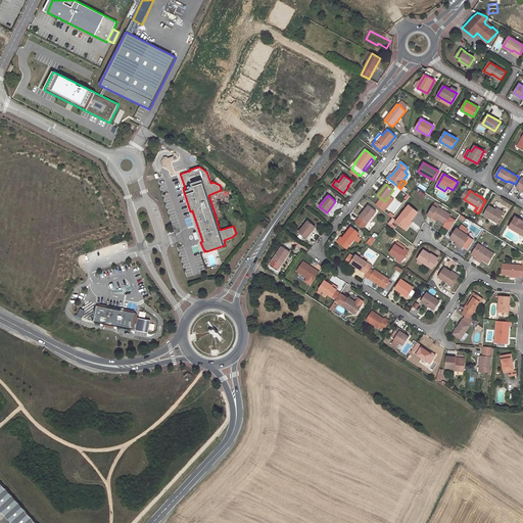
[(384,201),(381,198),(376,204),(384,211),(394,199),(389,195),(384,201)]
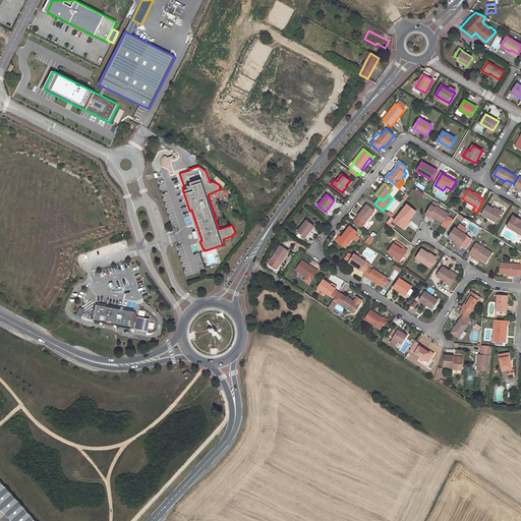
[(367,205),(353,222),(361,228),(374,211),(367,205)]
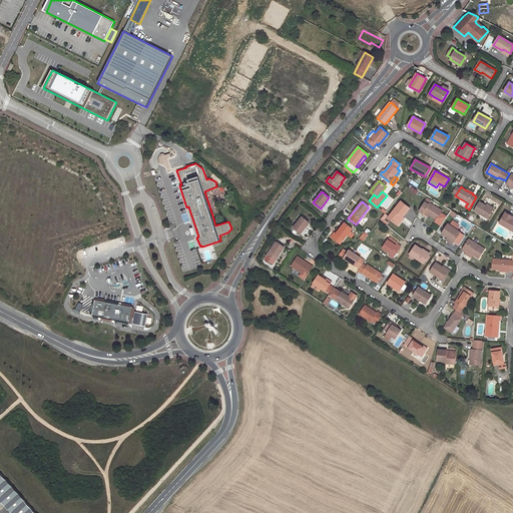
[(402,217),(410,208),(401,201),(388,217),(396,223),(402,217)]
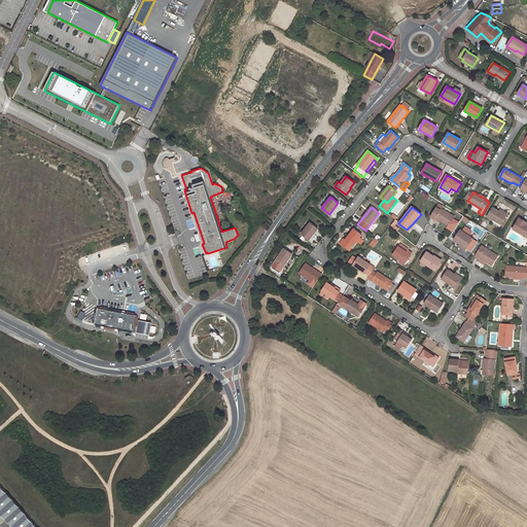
[(435,218),(441,221),(449,225),(454,216),(442,209),(441,210),(436,207),(431,217),(435,219),(435,218)]
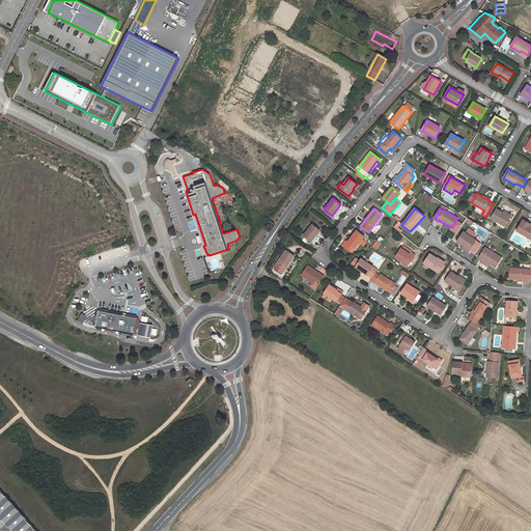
[(510,217),(503,213),(497,208),(491,218),(505,226),(510,217)]
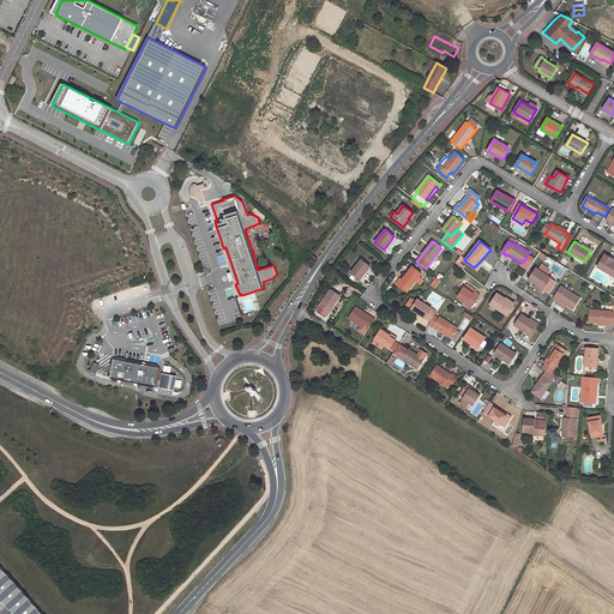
[(612,275),(613,276),(613,262),(613,260),(613,259),(605,254),(597,266),(612,275)]
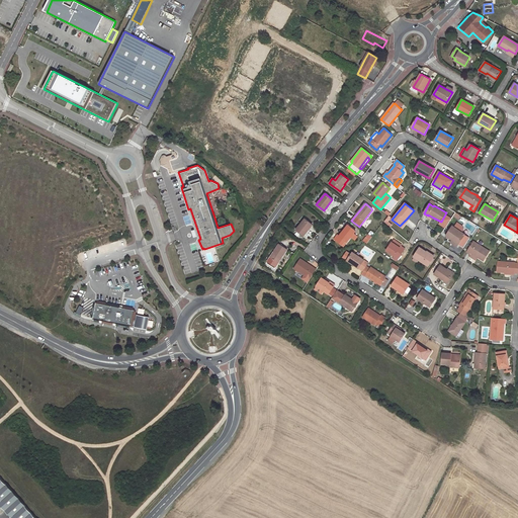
[(296,230),(296,231),(303,236),(304,236),(313,225),(305,219),(296,230)]
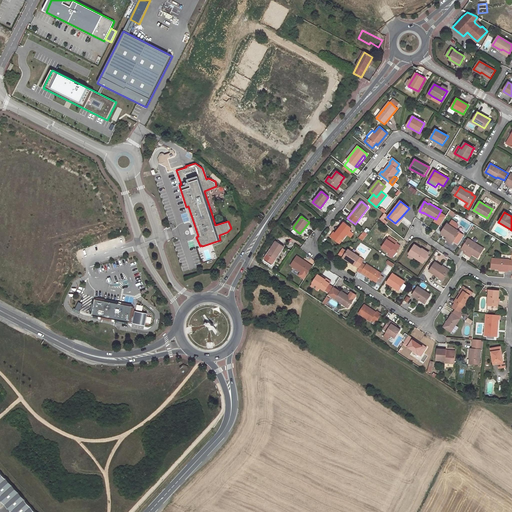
[(333,232),(330,237),(337,242),(341,238),(343,239),(347,234),(350,230),(352,228),(344,222),(335,233),(333,232)]
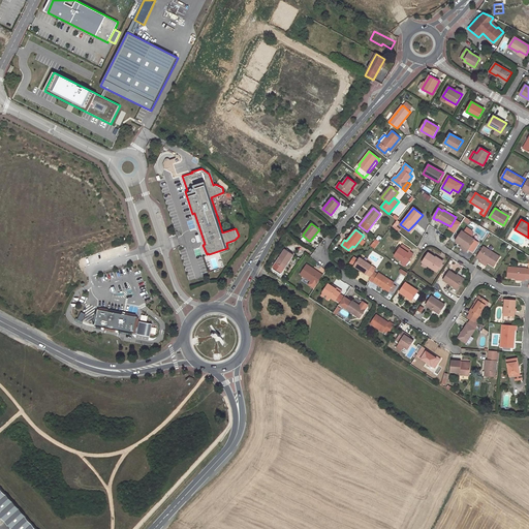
[(462,245),(468,249),(475,240),(462,231),(456,241),(462,245)]
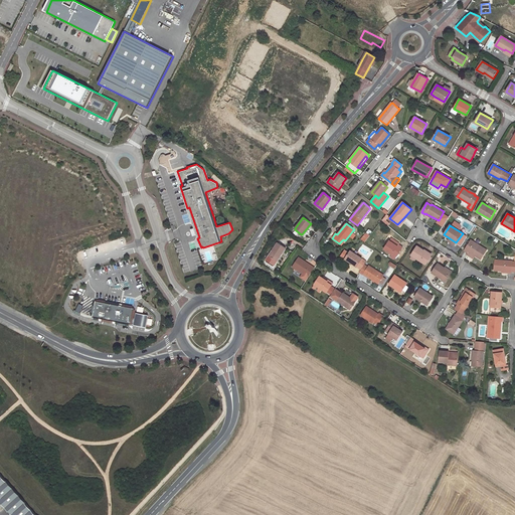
[(366,233),(361,239),(364,242),(369,235),(366,233)]
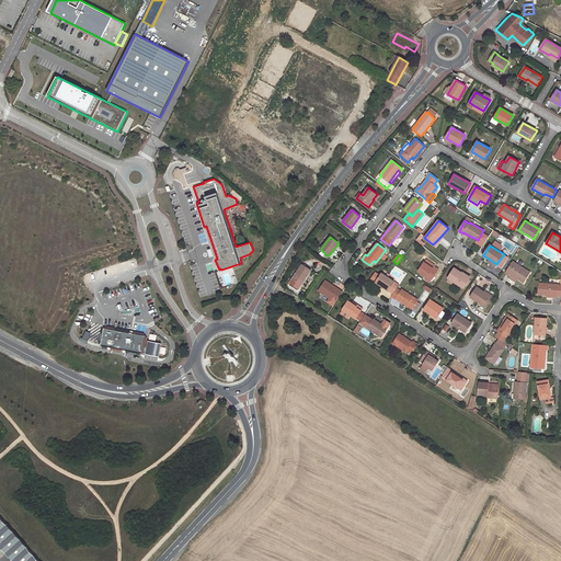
[(428,265),(424,262),(419,272),(426,277),(431,279),(438,270),(435,266),(431,263),(428,265)]
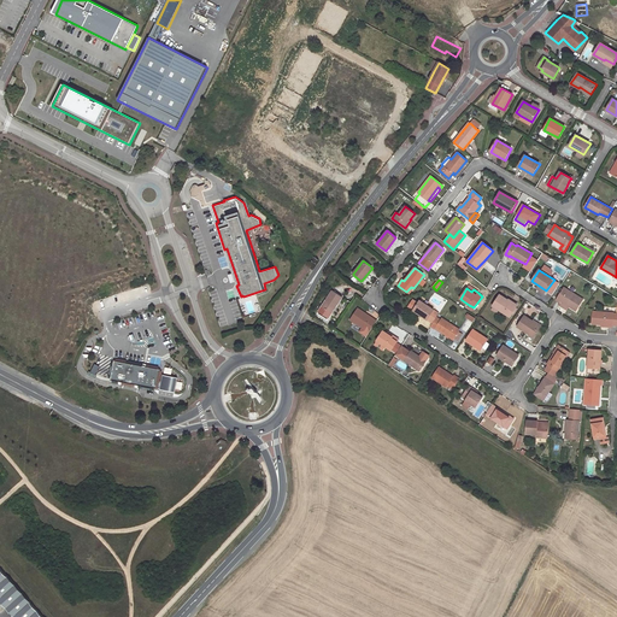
[(564,288),(556,300),(560,303),(560,301),(562,301),(569,306),(576,311),(582,299),(564,288)]
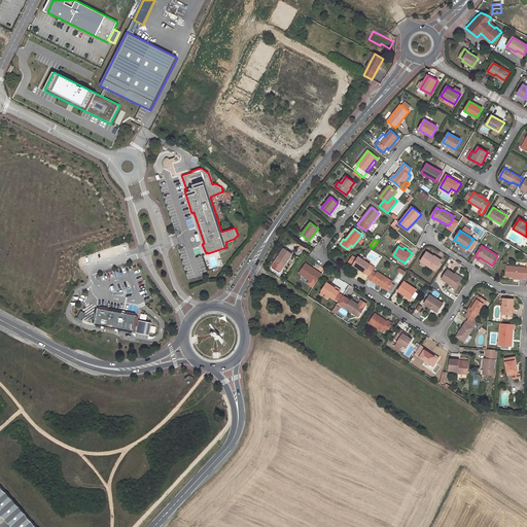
[(284,248),(275,262),(283,268),(292,254),(284,248)]
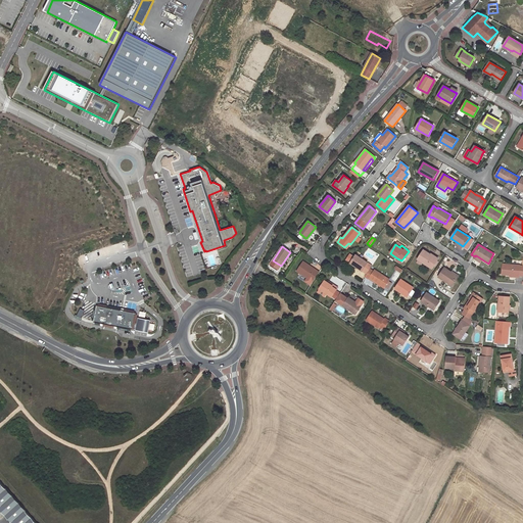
[(418,259),(423,263),(432,269),(434,265),(437,259),(438,258),(437,258),(438,256),(432,252),(431,254),(423,250),(418,259)]
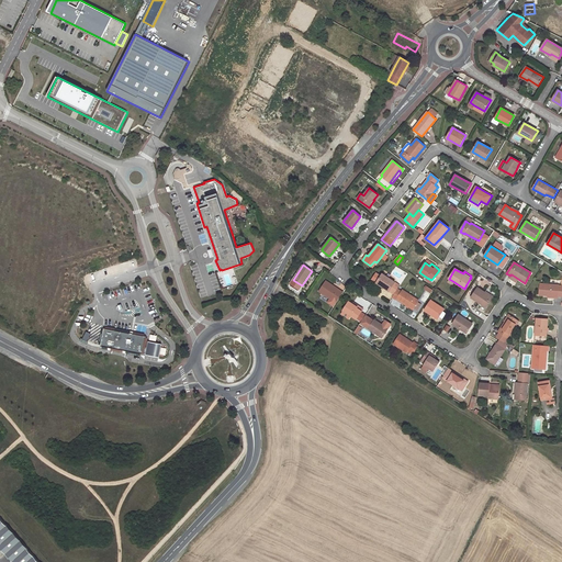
[(395,282),(382,273),(381,276),(377,272),(373,277),(373,278),(373,280),(380,284),(382,287),(390,291),(395,282)]
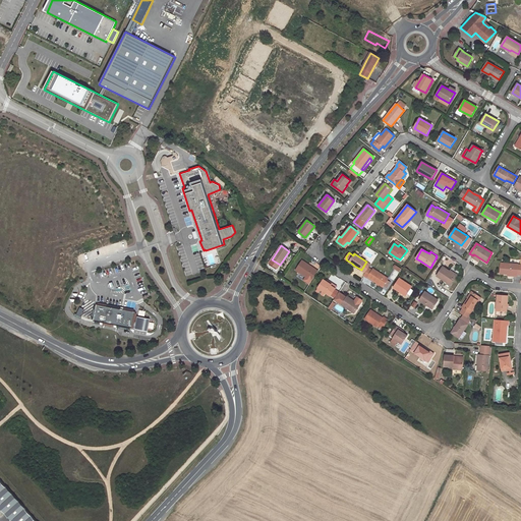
[(306,277),(311,281),(317,272),(301,261),(296,270),(306,277)]
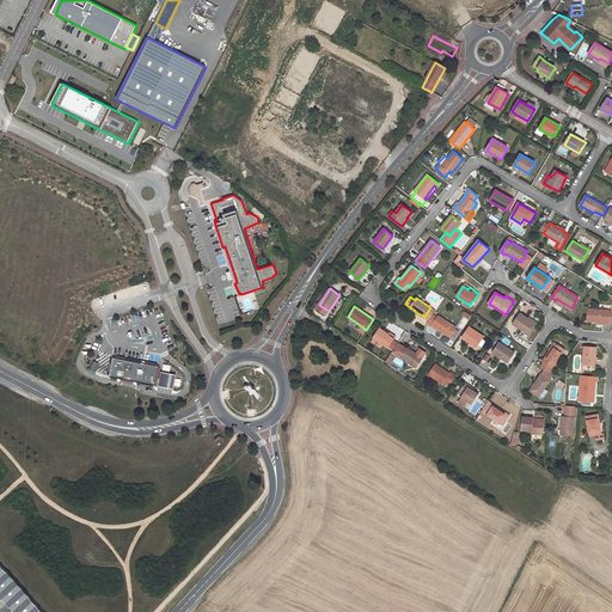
[(424,317),(429,320),(433,314),(436,311),(430,307),(424,317)]
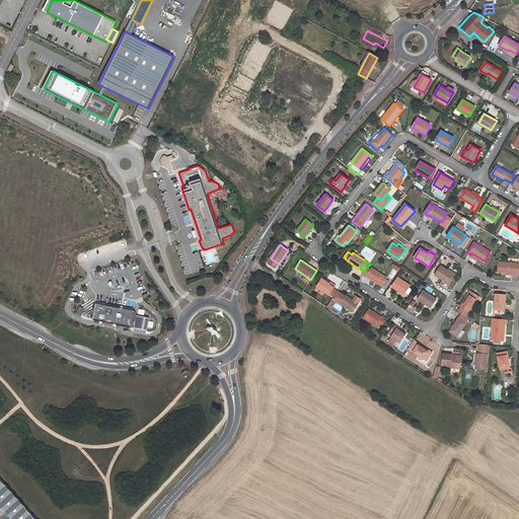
[(511,273),(511,275),(515,276),(515,274),(518,274),(518,264),(516,264),(499,263),(498,272),(506,273),(511,273)]
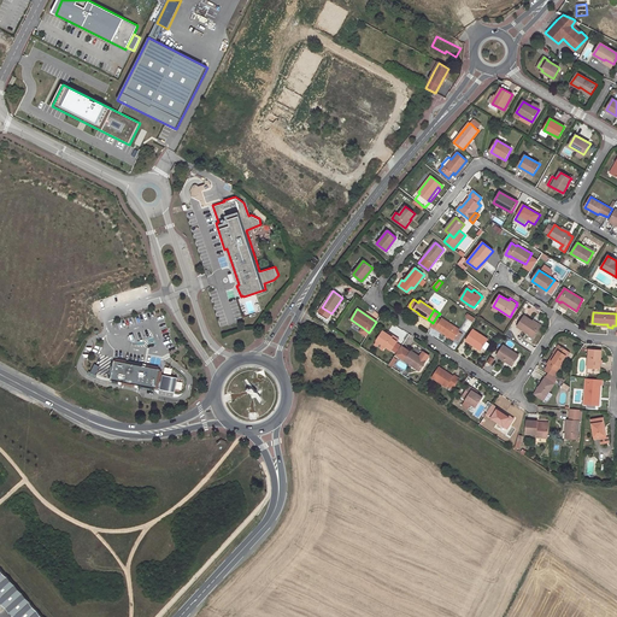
[(540,327),(533,322),(524,316),(517,327),(533,336),(540,327)]
